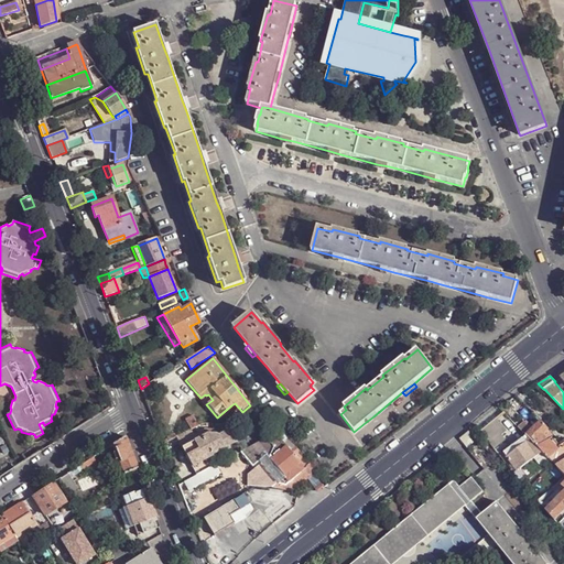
[(205,394),(201,398),(206,404),(213,400),(208,394),(206,396),(205,394)]
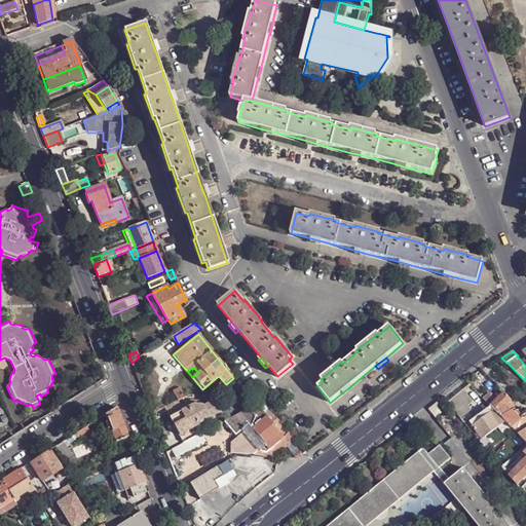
[(226,384),(219,376),(216,378),(223,386),(226,384)]
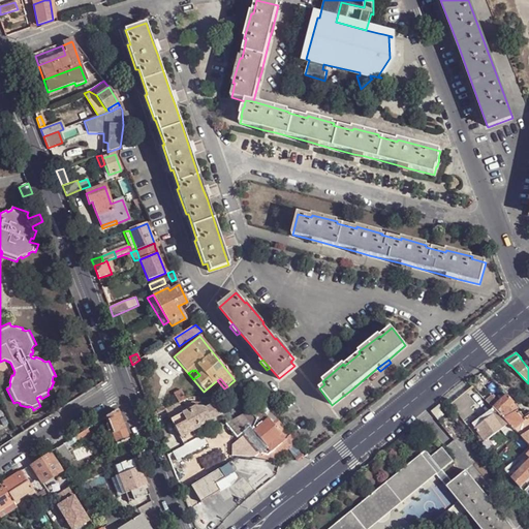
[(352,394),(350,391),(342,397),(344,400),(352,394)]
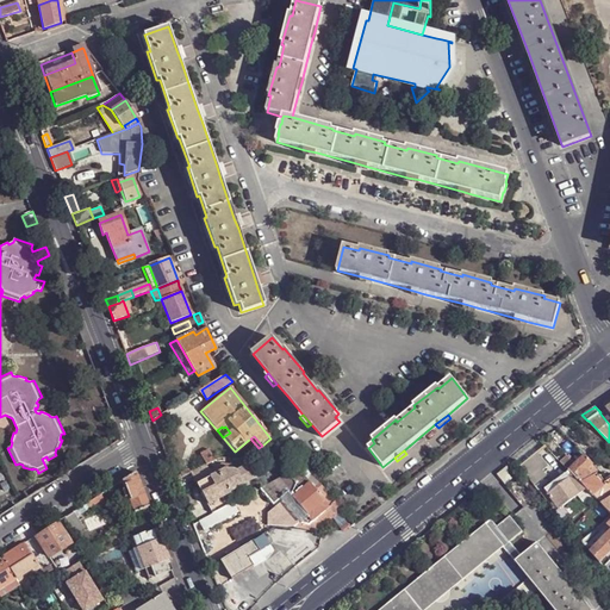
[(548,465),(537,453),(530,459),(540,472),(548,465)]
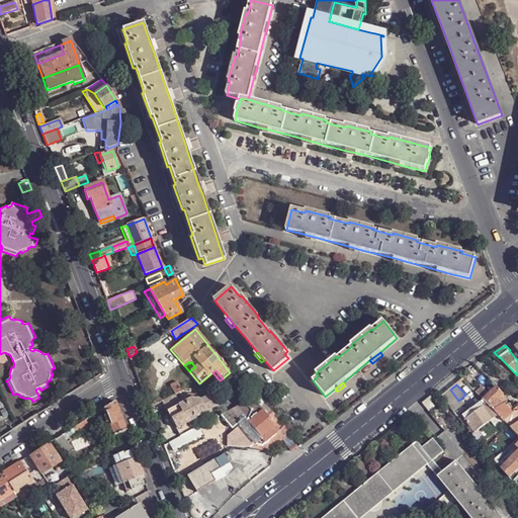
[(179,386),(173,390),(177,398),(184,395),(179,386)]
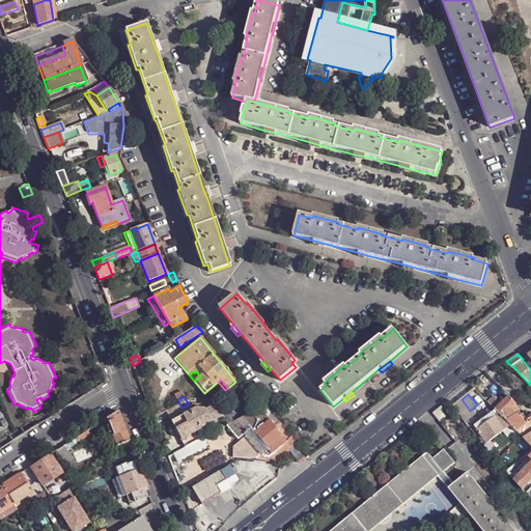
[(499,414),(506,422),(507,422),(515,414),(510,409),(515,403),(509,396),(494,409),(495,410),(499,414)]
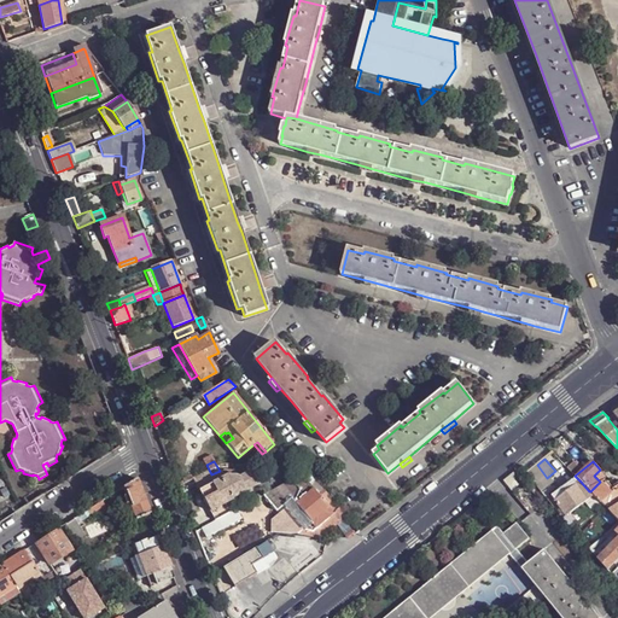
[(547,478),(537,465),(526,473),(537,485),(547,478)]
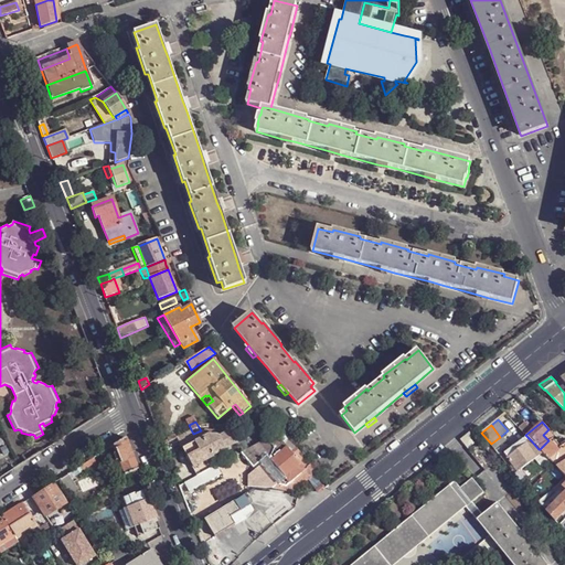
[(193,435),(179,443),(190,465),(196,477),(211,469),(205,459),(235,445),(228,432),(219,437),(217,436),(208,435),(205,430),(194,436),(193,435)]
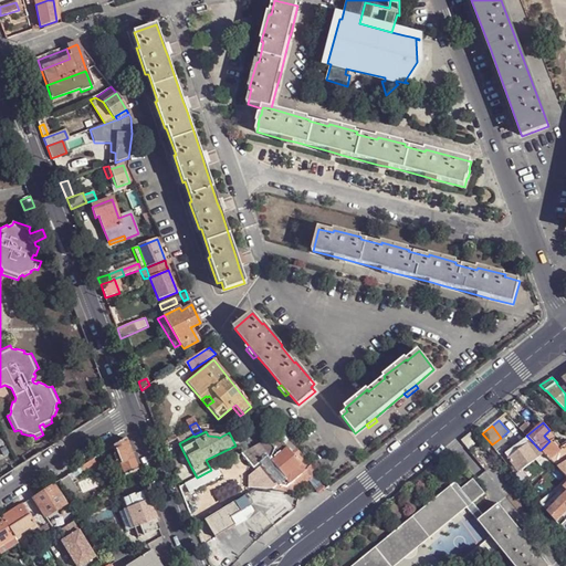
[(282,432),(240,454),(252,469),(248,473),(254,490),(285,492),(297,481),(291,473),(305,461),(282,432)]
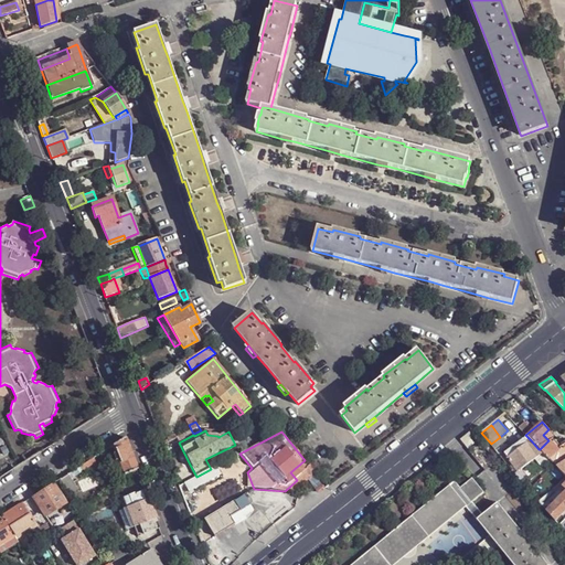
[(460,440),(467,448),(468,450),(471,447),(470,446),(476,441),(468,434),(460,440)]
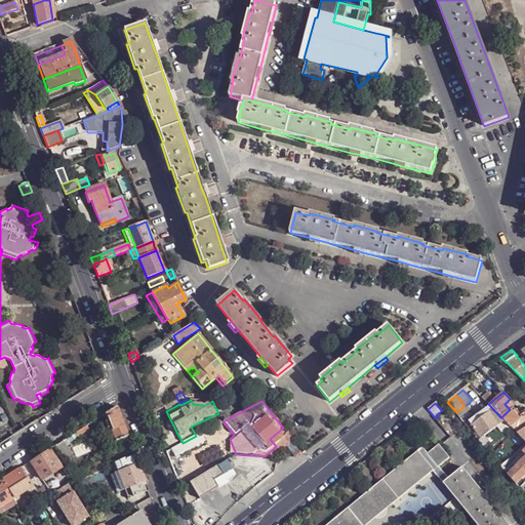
[(106,414),(116,442),(128,437),(116,407),(106,414)]
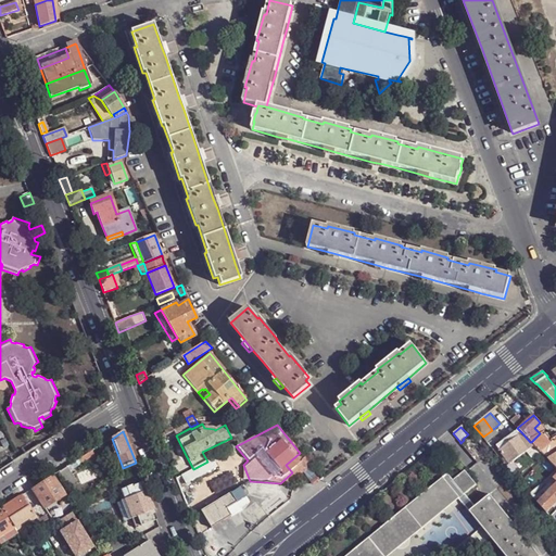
[(519,436),(515,431),(497,445),(500,450),(519,436)]
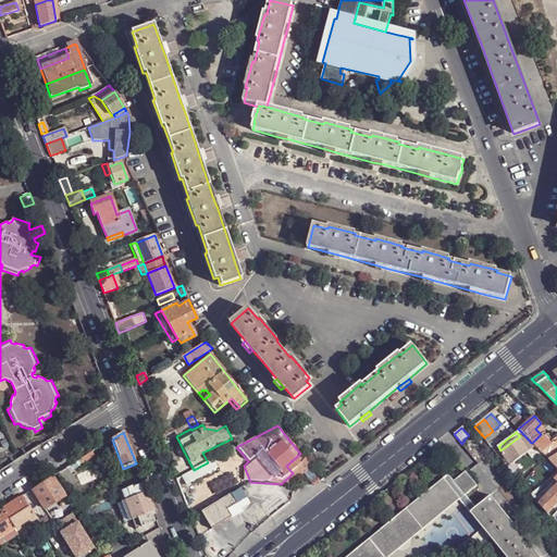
[(556,458),(556,459),(556,458),(556,452),(556,450),(556,437),(554,441),(546,433),(542,436),(549,444),(541,453),(556,468),(556,458)]
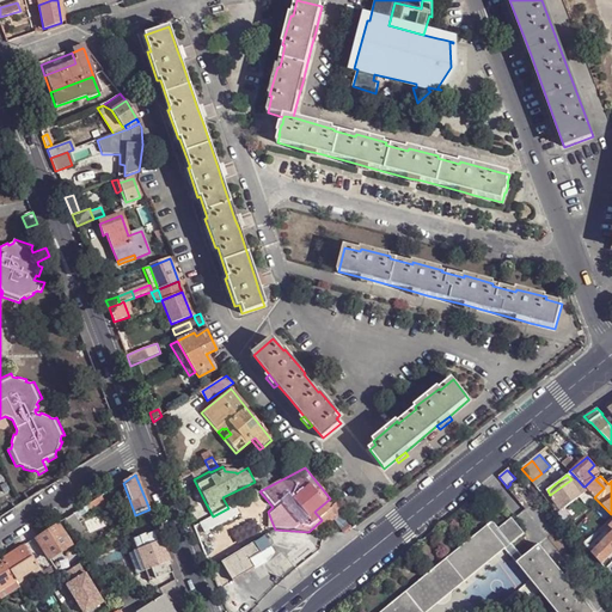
[(583,487),(575,477),(571,479),(550,495),(550,496),(561,510),(562,509),(588,490),(585,487),(583,487)]
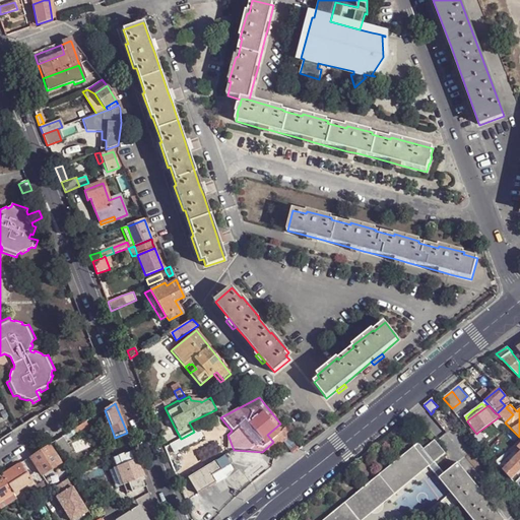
[(506,407),(505,405),(497,413),(500,416),(505,423),(513,414),(506,407)]
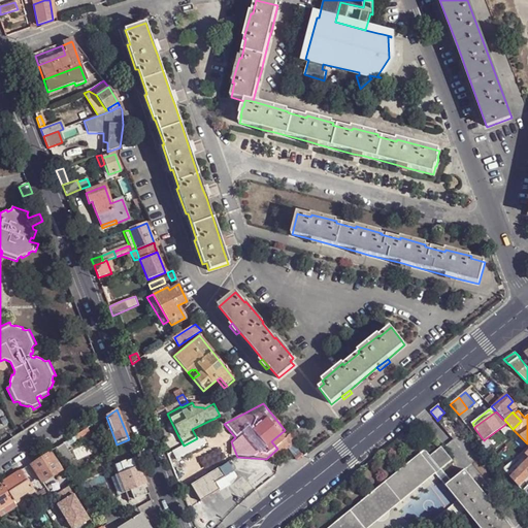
[(99,421),(92,425),(94,429),(95,430),(102,426),(99,421)]
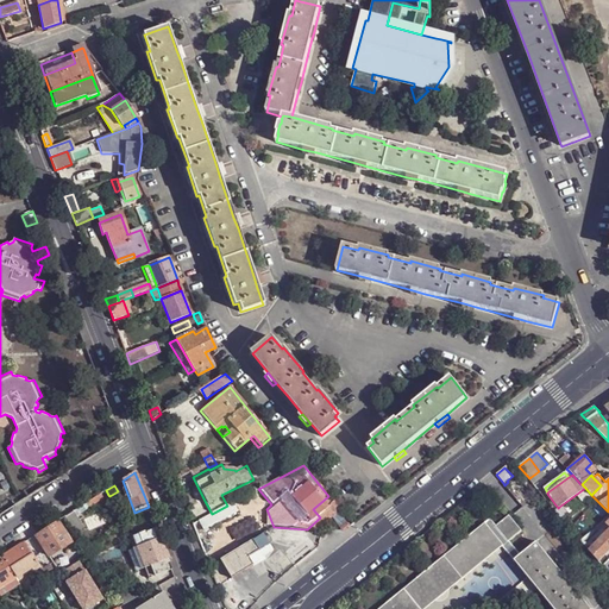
[(90,506),(90,508),(102,500),(102,498),(108,495),(106,490),(87,502),(90,506)]
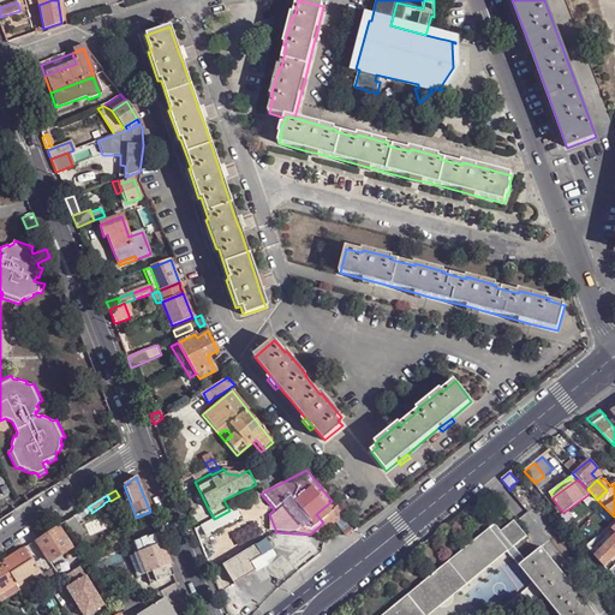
[(561,515),(563,513),(553,499),(549,501),(561,515)]
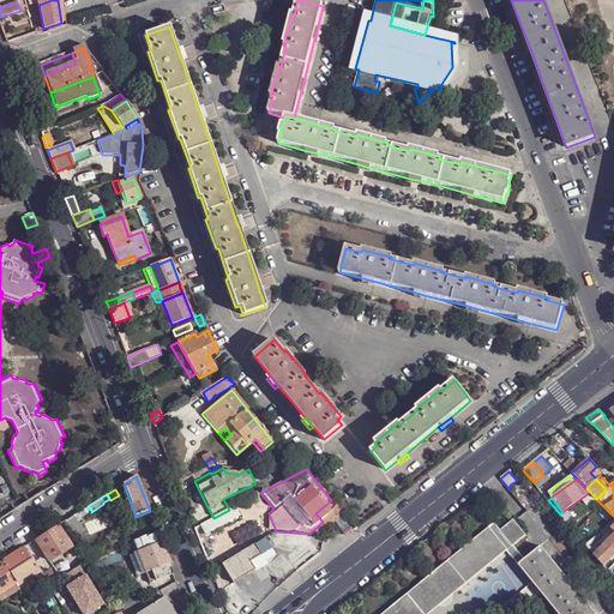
[(315,513),(323,522),(339,509),(331,500),(315,513)]
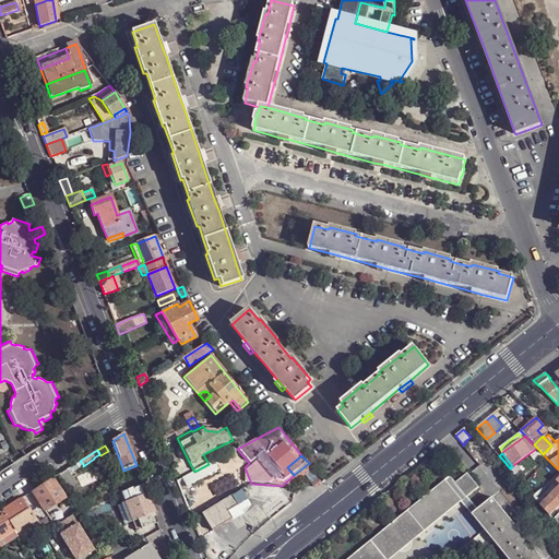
[(68,470),(71,474),(80,468),(80,466),(83,464),(80,461),(68,470)]
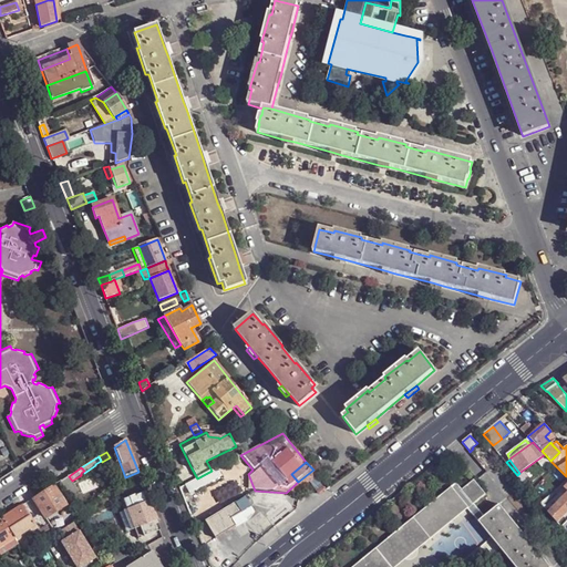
[(189,483),(194,491),(224,475),(219,467),(212,471),(197,478),(189,483)]
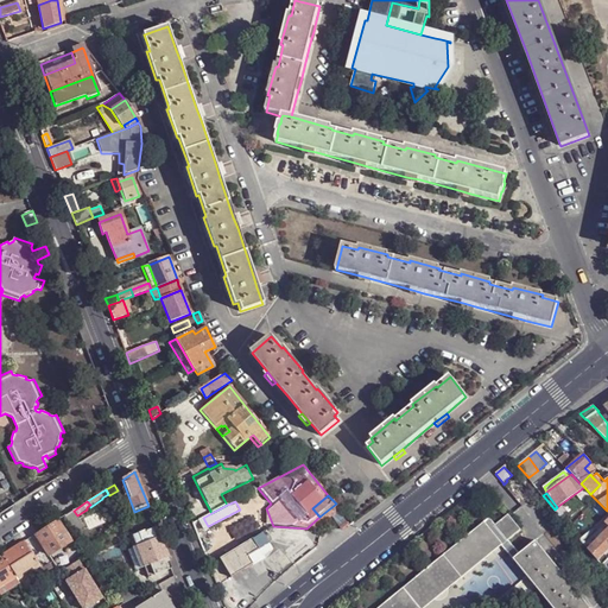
[(567,517),(558,506),(557,507),(555,510),(562,519),(567,517)]
